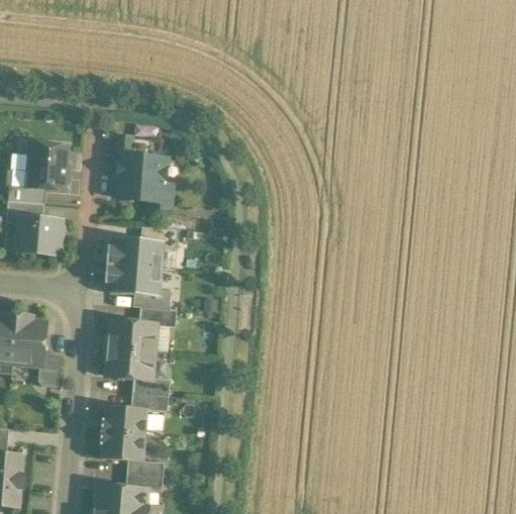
[(122,155),(158,158),(159,141),(123,138),(122,155)]
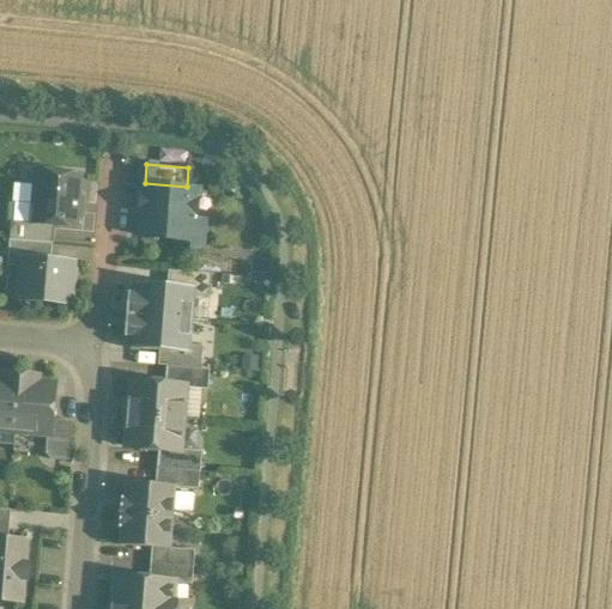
[(35,223),(76,225),(79,171),(38,169),(37,178),(32,183),(31,202),(35,207),(35,223)]
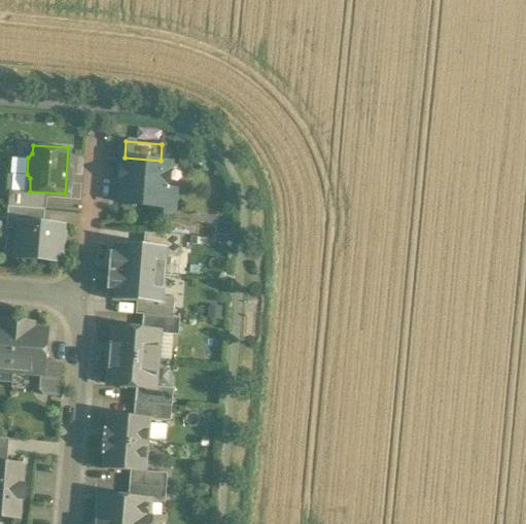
[(161,161),(125,158),(120,201),(154,204),(153,213),(172,214),(174,188),(166,188),(168,162),(161,161)]
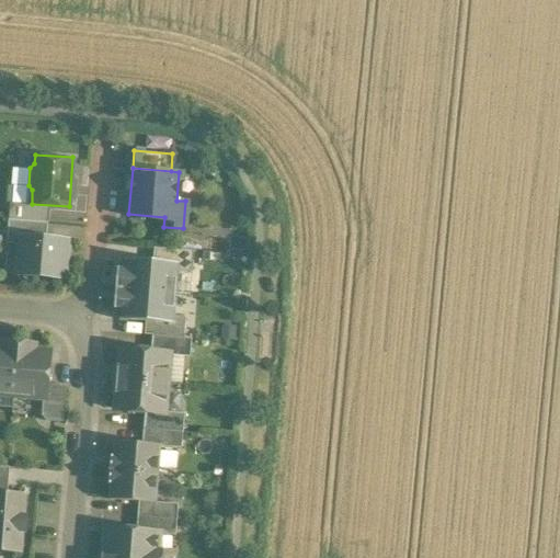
[(21,236),(46,237),(47,220),(9,217),(7,242),(20,243),(21,236)]
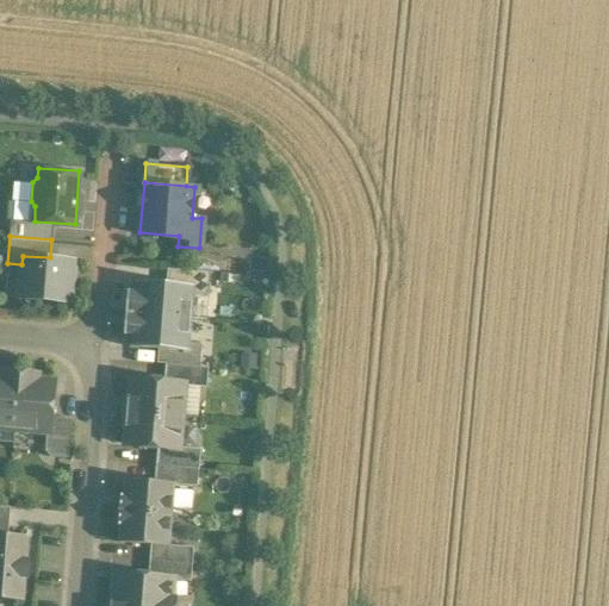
[(50,257),(23,256),(22,264),(19,297),(69,301),(72,260),(50,257)]
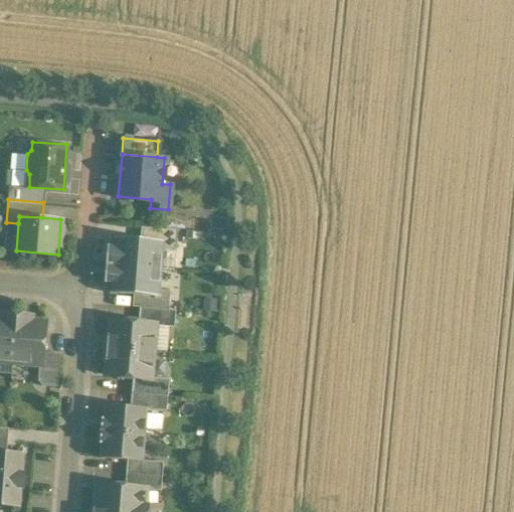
[(163,239),(161,268),(174,269),(177,228),(141,226),(140,237),(163,239)]
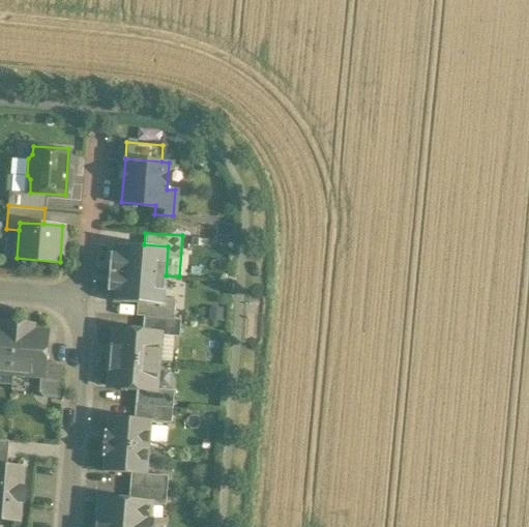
[(109,271),(166,275),(168,246),(144,244),(118,242),(117,254),(111,253),(109,271)]
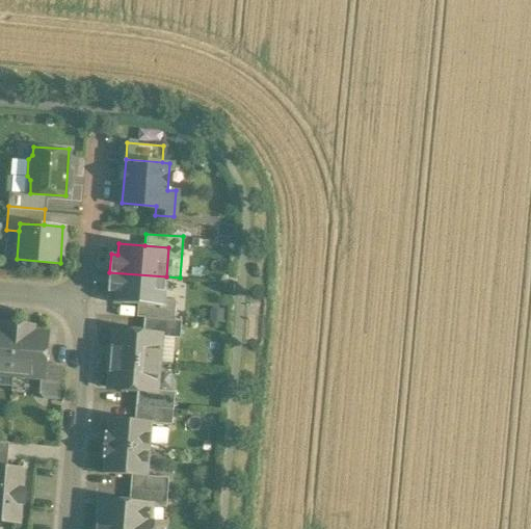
[(166,276),(109,272),(108,291),(114,292),(113,302),(138,303),(164,306),(164,298),(166,276)]
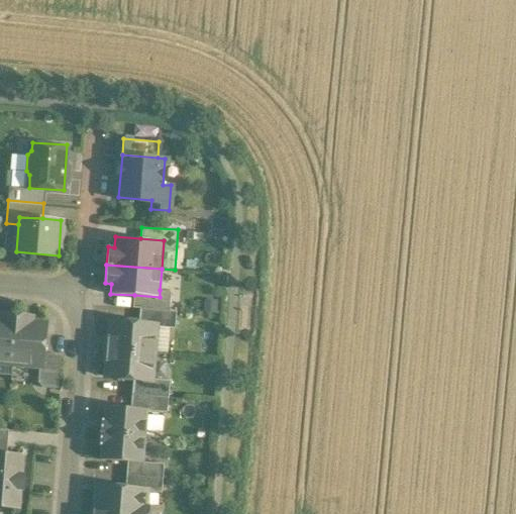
[(140,307),(170,310),(171,291),(160,290),(160,297),(134,295),(133,307),(140,307)]
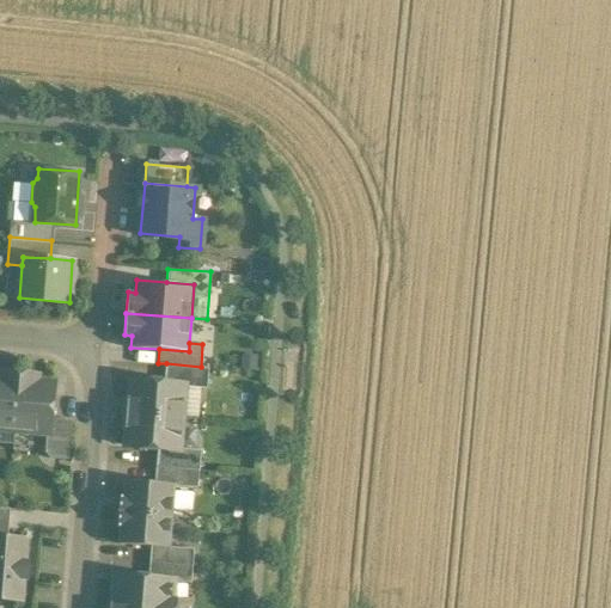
[(201,367),(166,363),(164,382),(184,384),(183,386),(207,387),(209,367),(201,367)]
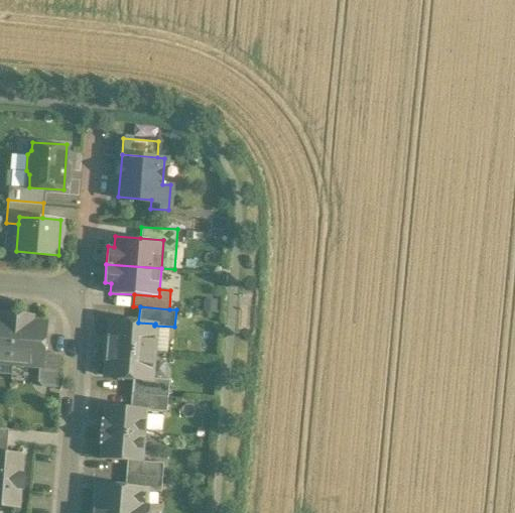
[(2,318),(0,317),(0,360),(12,362),(17,313),(2,312),(2,318)]
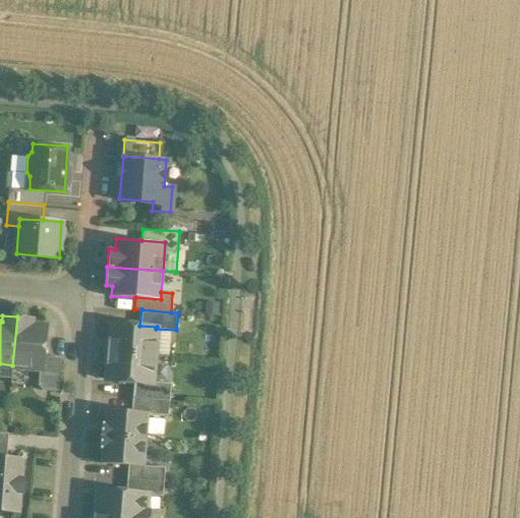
[(47,326),(31,325),(32,319),(17,317),(12,365),(40,367),(43,368),(44,355),(47,326)]
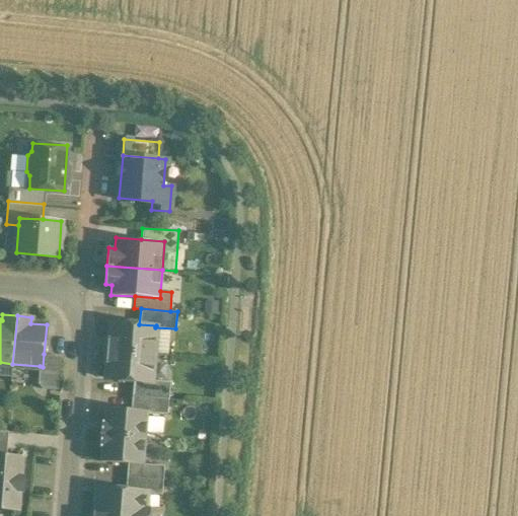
[(139,324),(112,321),(111,337),(108,337),(107,349),(154,353),(155,327),(156,325),(139,324)]
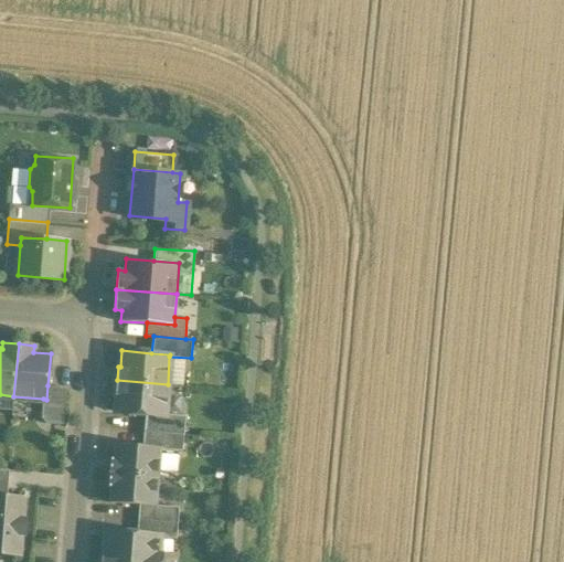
[(168,384),(117,380),(116,394),(118,394),(116,411),(146,413),(165,414),(165,413),(168,384)]
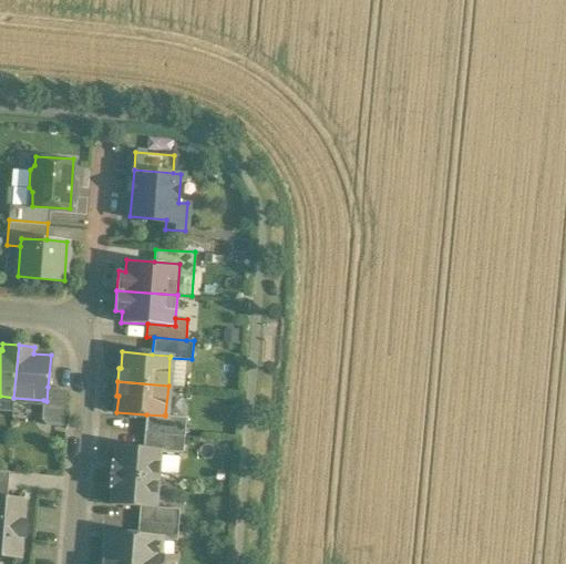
[(67,388),(48,387),(47,401),(43,400),(41,418),(45,423),(63,424),(67,388)]
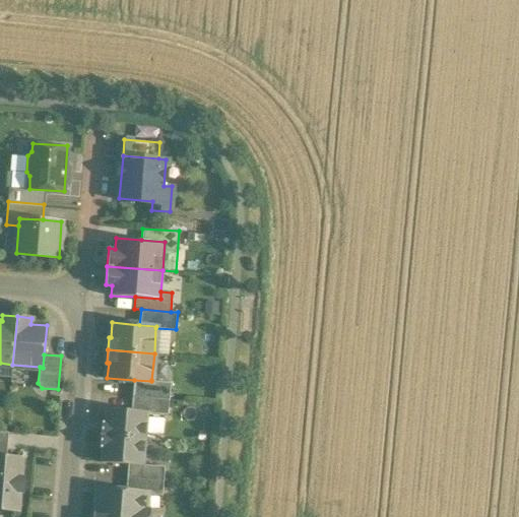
[(171,382),(151,380),(151,381),(134,380),(133,395),(169,398),(171,382)]
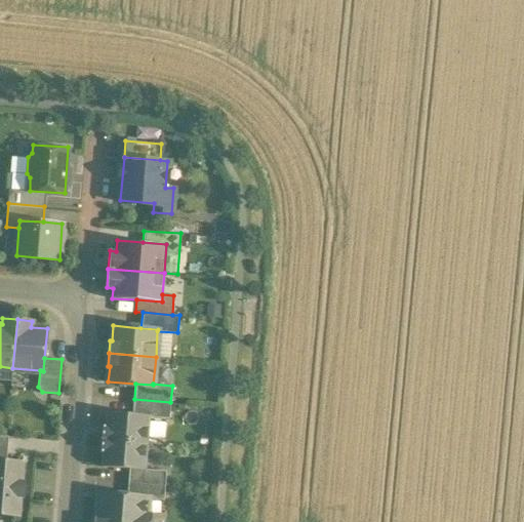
[(170,402),(134,399),(132,413),(150,415),(169,417),(170,402)]
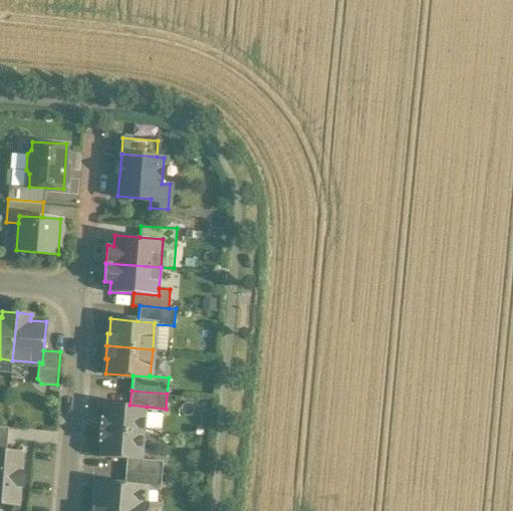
[(130,405),(104,403),(102,416),(100,416),(99,429),(145,433),(147,407),(130,405)]
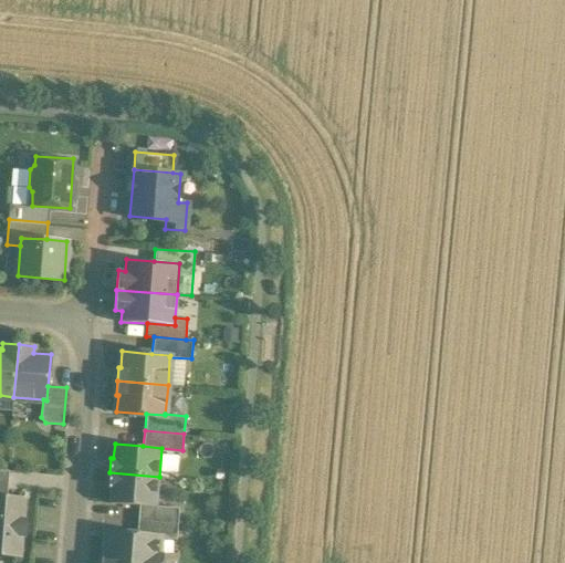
[(9,470),(0,468),(0,494),(7,497),(9,470)]
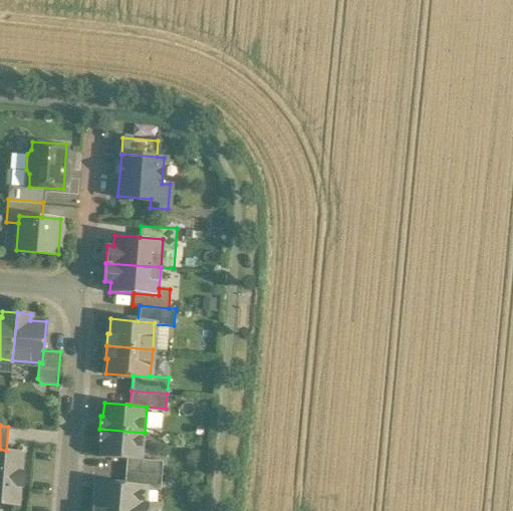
[(145,433),(99,429),(98,442),(100,442),(99,455),(126,458),(142,459),(142,458),(145,433)]
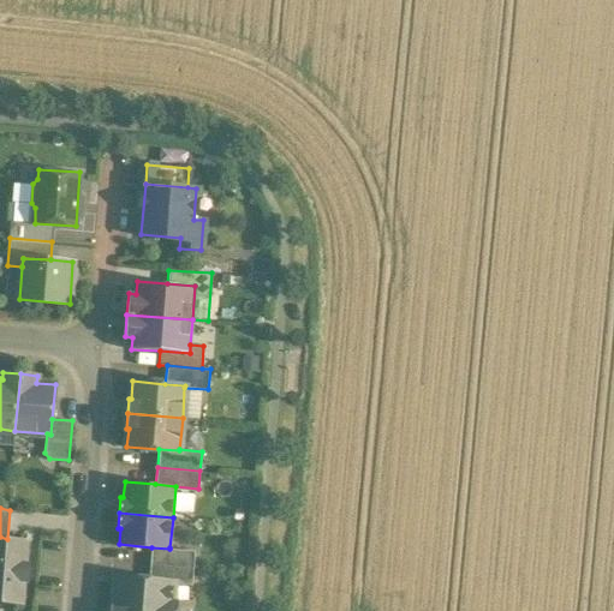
[(7,539),(0,537),(0,599),(22,603),(24,579),(27,580),(28,563),(25,563),(27,540),(7,539)]
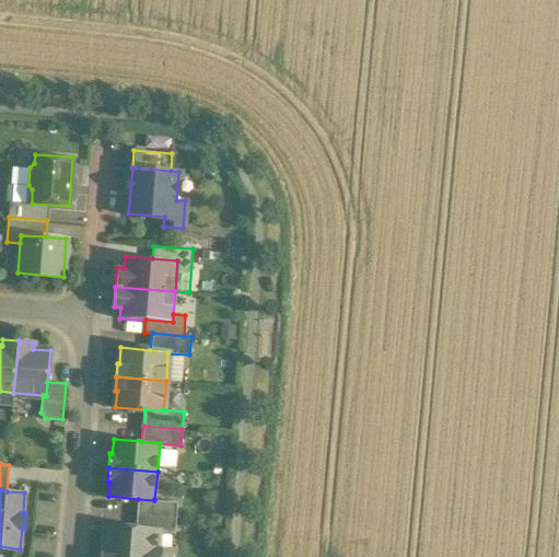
[(165,500),(154,499),(154,500),(138,499),(137,513),(176,517),(177,501),(165,500)]
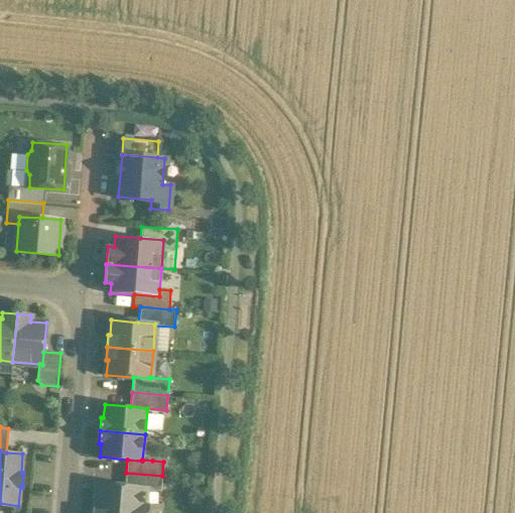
[(162,476),(126,473),(125,486),(146,488),(146,489),(161,490),(162,476)]
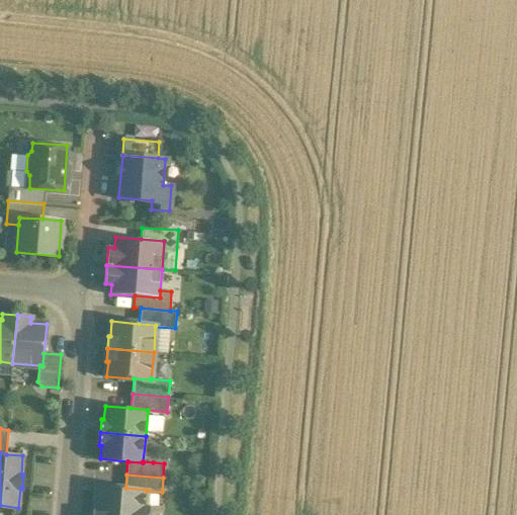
[(125,488),(98,486),(96,511),(94,511),(93,514),(147,514),(148,508),(145,508),(147,491),(147,490),(125,488)]
